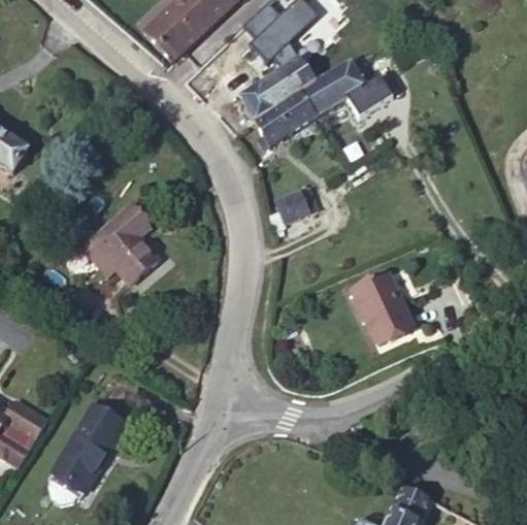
[(172,64),(237,1),(236,0),(182,0),(144,34),(172,64)]
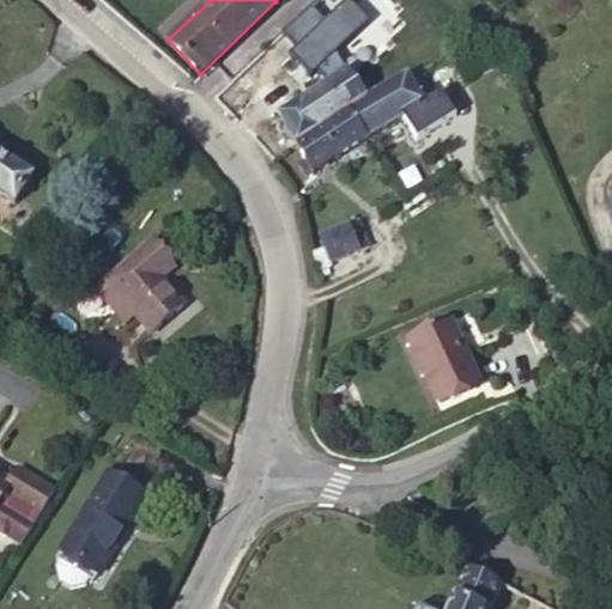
[(364,97),(416,67),(399,40),(346,69),(363,95),(364,97)]
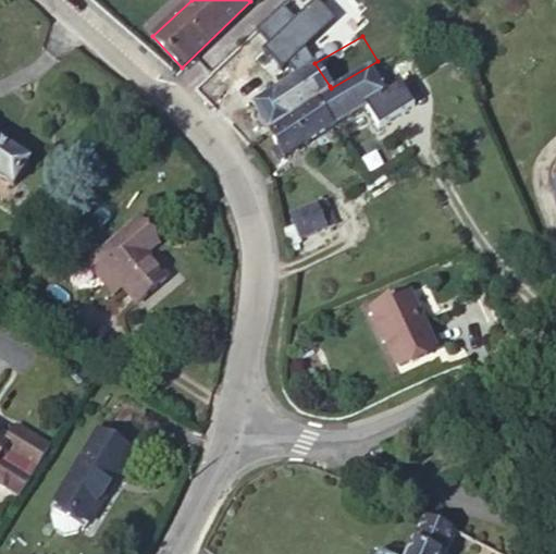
[(394,57),(398,65),(395,69),(403,83),(433,64),(417,40),(394,57)]
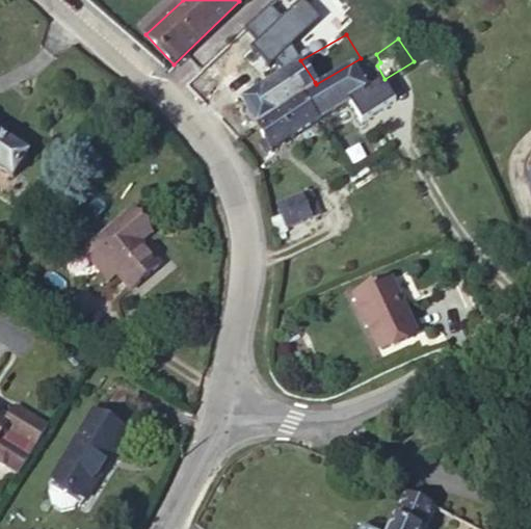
[(375,82),(362,60),(361,58),(316,84),(315,82),(298,94),(315,120),(375,82)]
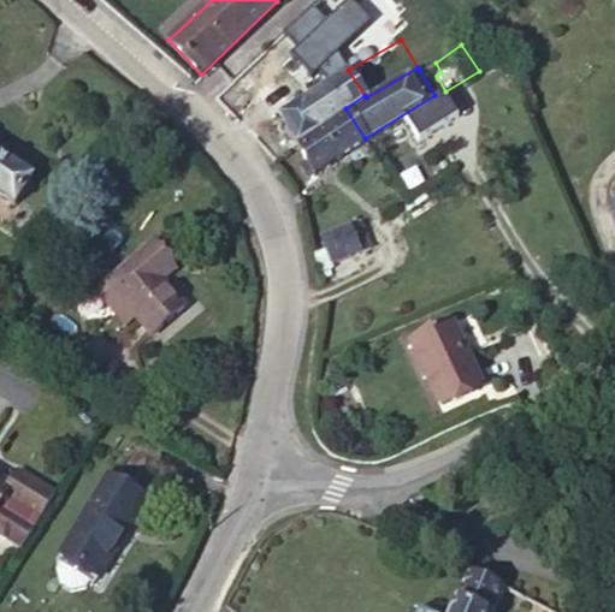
[(346,108),(365,95),(348,70),(282,114),(295,141),(346,108)]
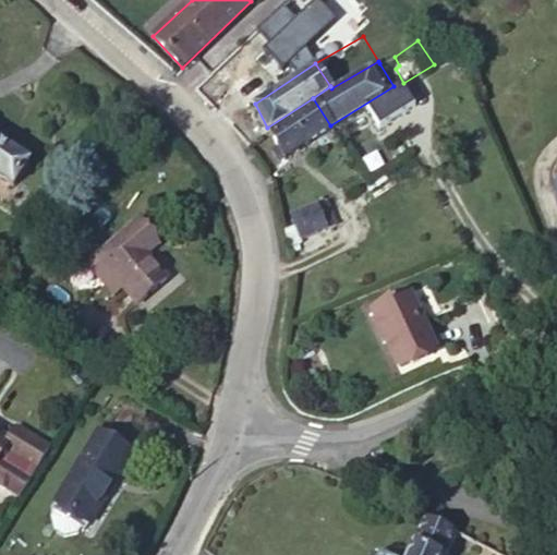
[(330,125),(313,98),(267,128),(268,130),(276,145),(270,148),(276,159),(282,156),(282,157),(330,125)]
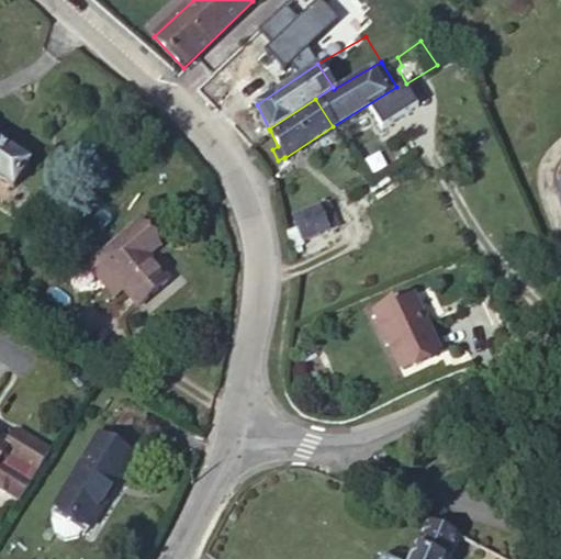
[(0,177),(13,187),(30,161),(0,142),(0,177)]
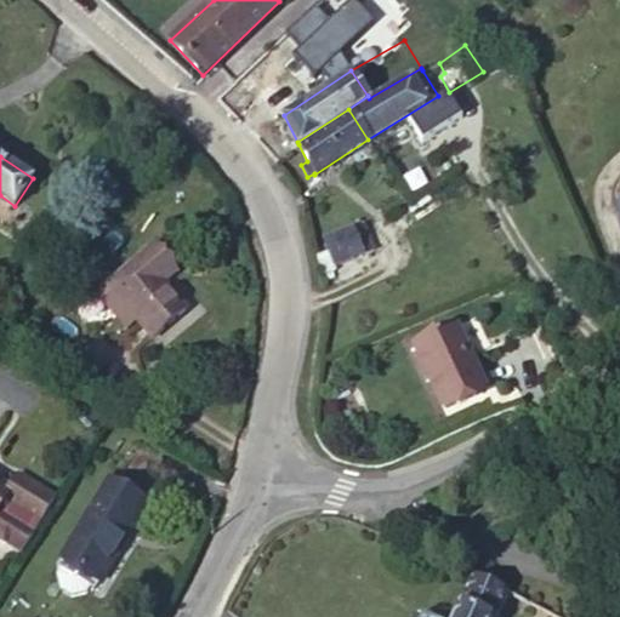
[(334,264),(360,253),(373,249),(362,224),(324,240),(334,264)]
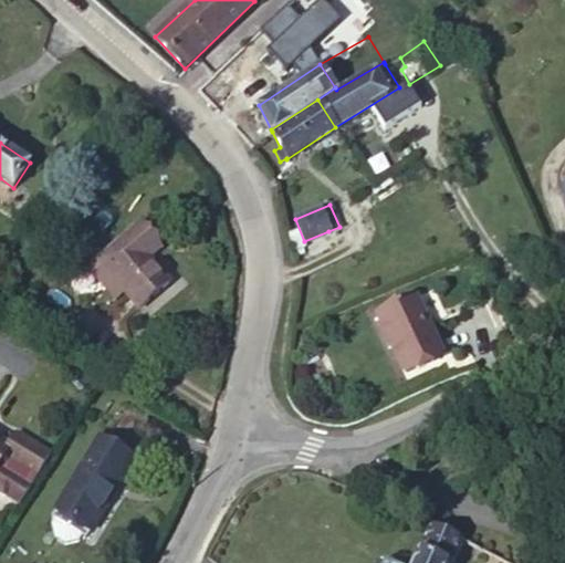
[(98,260),(121,285),(138,308),(170,282),(145,251),(156,242),(140,225),(98,260)]
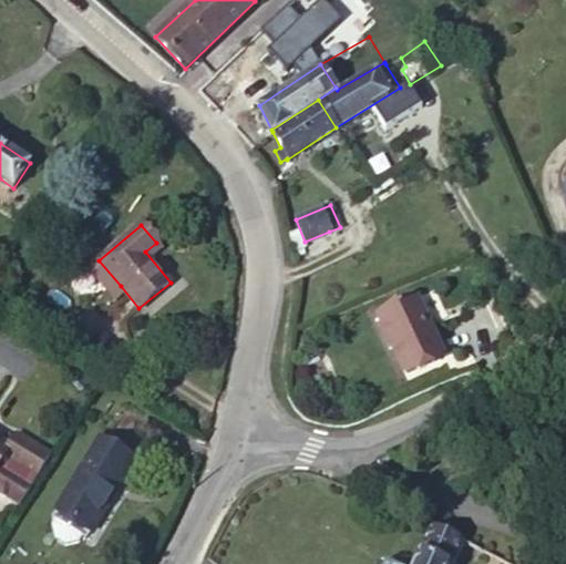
[(333,245),(329,232),(305,242),(310,255),(333,245)]
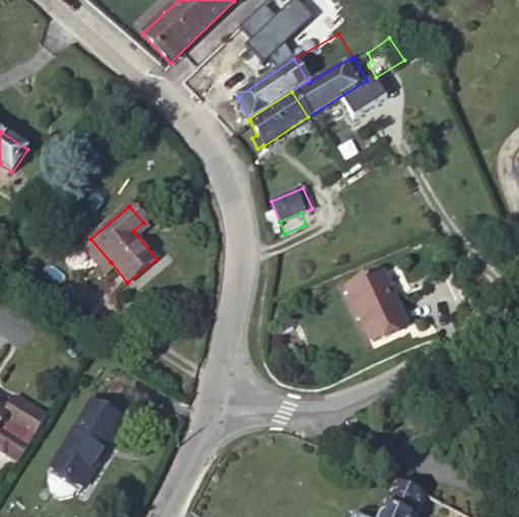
[(102,269),(111,262),(90,239),(82,246),(102,269)]
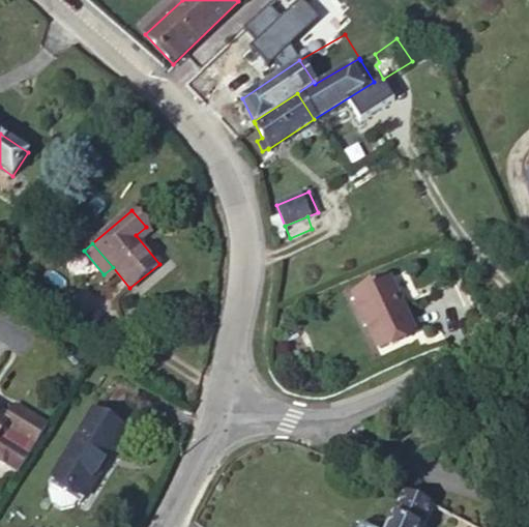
[(414,328),(389,275),(352,293),(377,346),(414,328)]
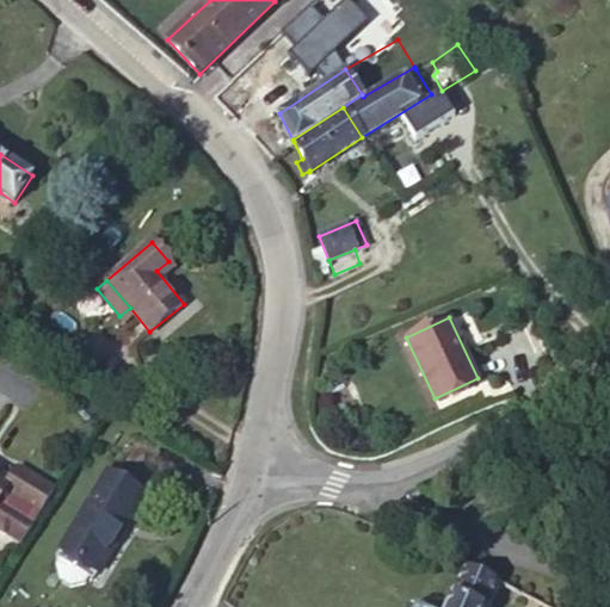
[(565,375),(560,366),(542,376),(547,384),(565,375)]
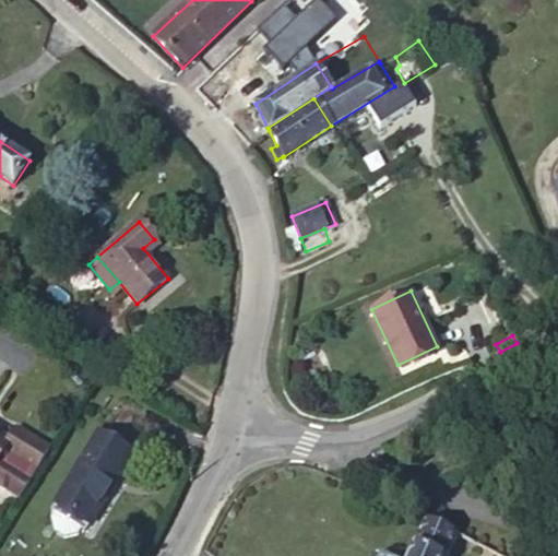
[(16,427),(9,439),(0,453),(0,487),(18,498),(48,448),(16,427)]
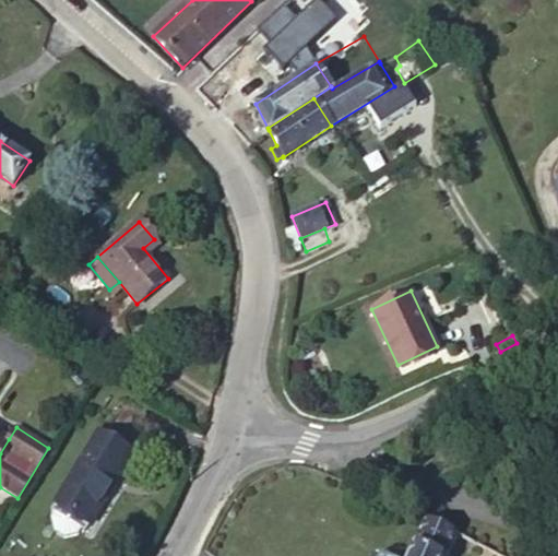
[(98,433),(56,500),(57,500),(50,510),(54,512),(50,517),(54,530),(64,536),(78,534),(80,529),(83,531),(90,521),(132,452),(98,433)]
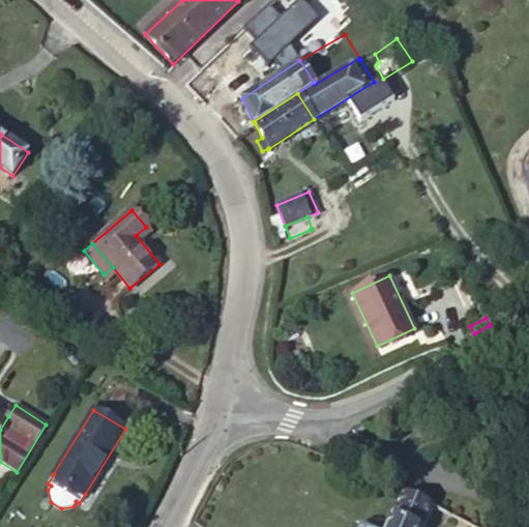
[(0,430),(8,416),(0,411),(0,430)]
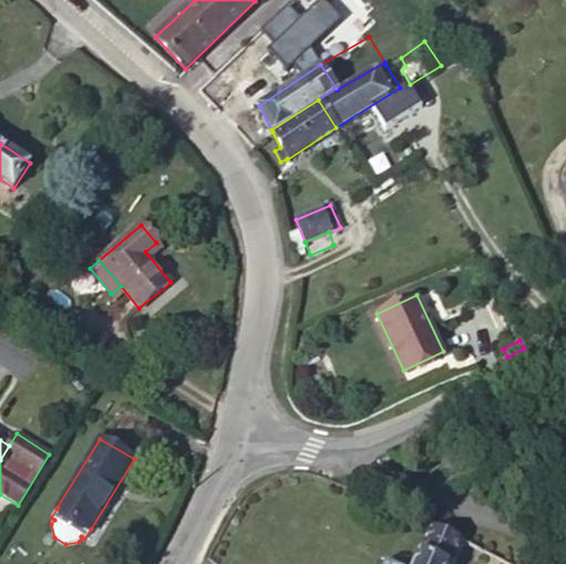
[(452,563),(463,540),(430,526),(412,563),(452,563)]
